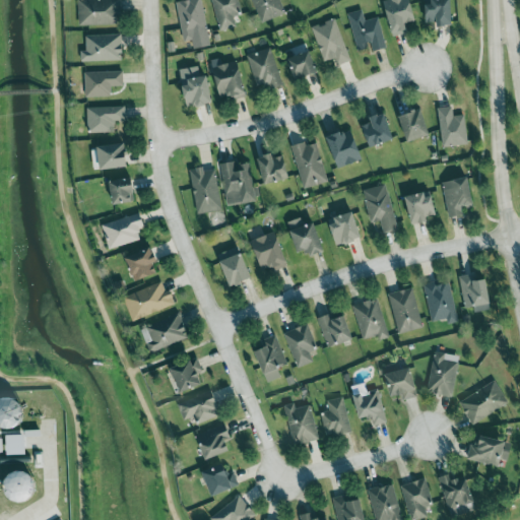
[(77,0),(79,25),(120,24),(119,0),(77,0)]
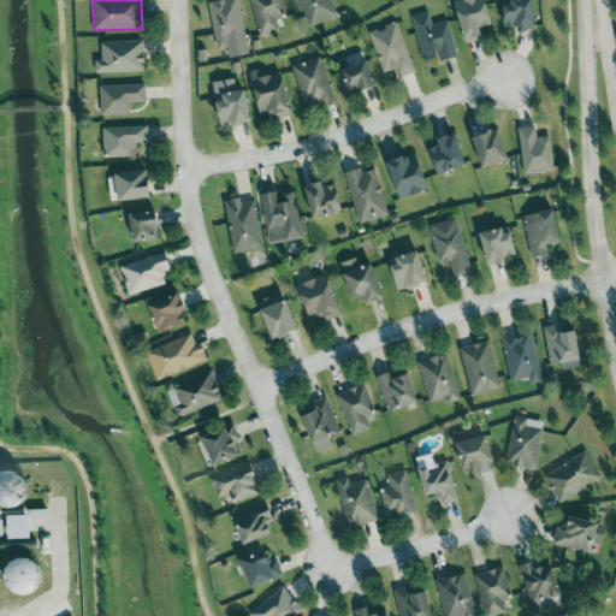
[(229,40),(247,36),(238,0),(212,0),(208,1),(218,49),(230,47),(229,40)]
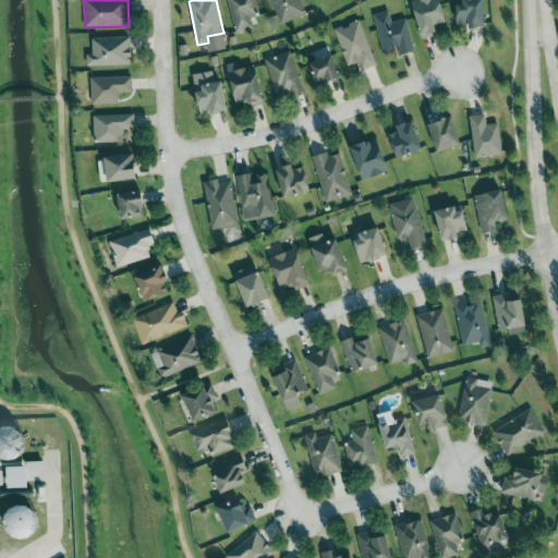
[(251,19),(261,15),(256,0),(227,0),(237,33),(254,28),(251,19)]
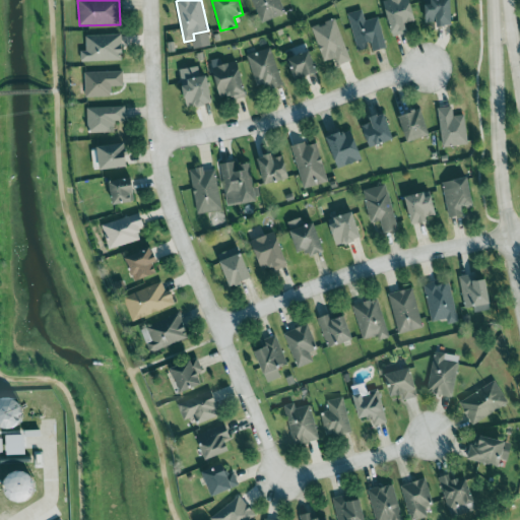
[(252,0),(260,22),(284,15),(279,0),(252,0)]
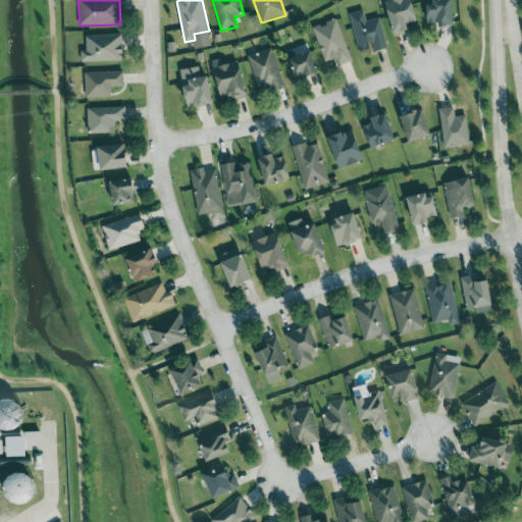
[(417,21),(412,0),(385,0),(394,36),(409,33),(407,22),(417,21)]
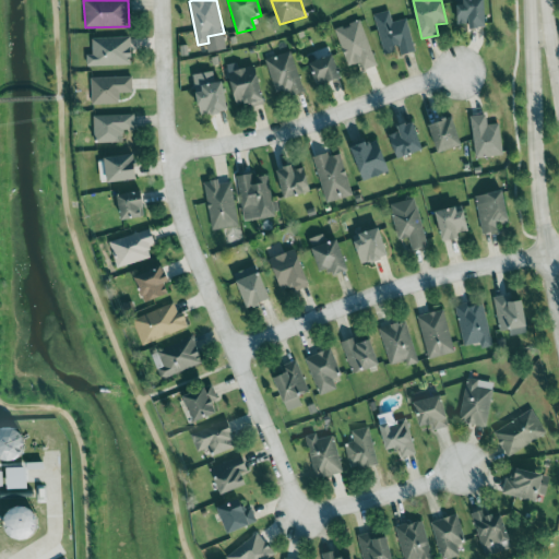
[(456,0),(458,24),(470,23),(470,27),(486,26),(485,0),(456,0)]
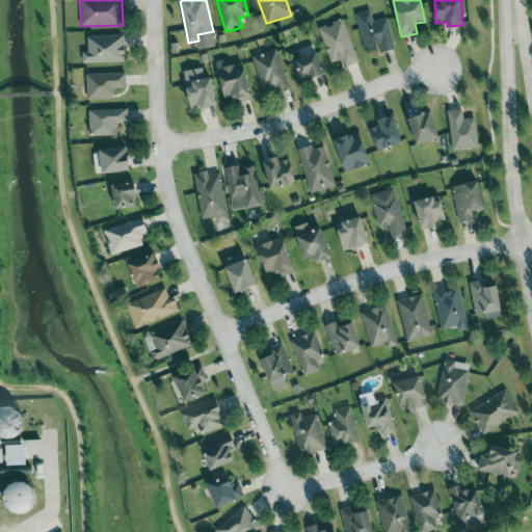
[(388,17),(373,21),(371,9),(355,14),(365,53),(378,50),(379,52),(395,49),(388,17)]
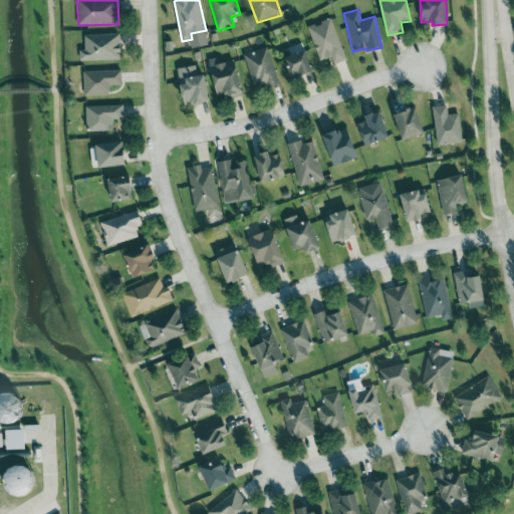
[(331,18),(308,27),(321,61),(331,57),(333,64),(346,60),(331,18)]
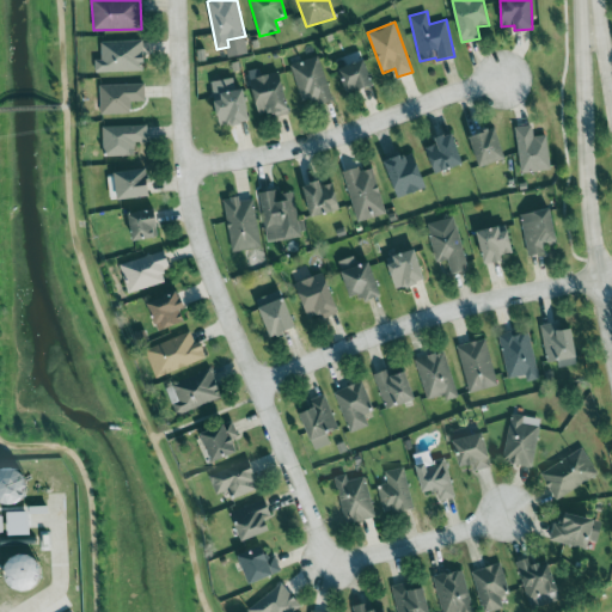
[(144,71),(144,40),(101,42),(102,60),(95,60),(96,73),(144,71)]
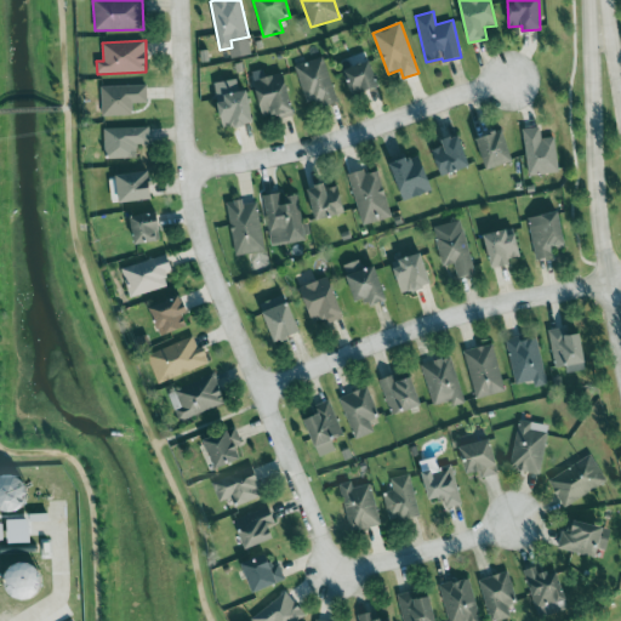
[(308,109),(337,100),(324,57),(295,66),(308,109)]
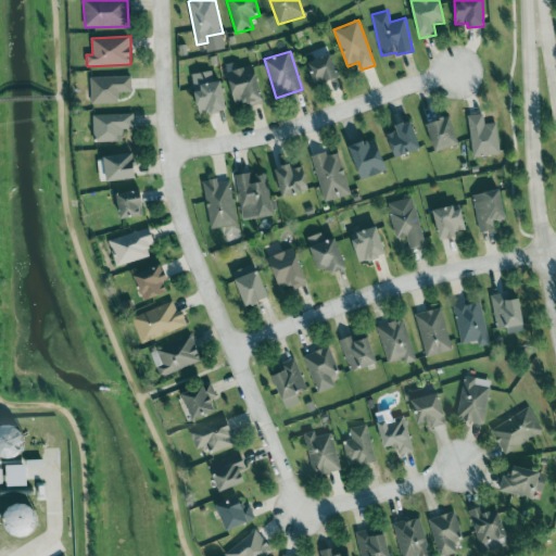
[(339,75),(332,53),(307,62),(315,84),(339,75)]
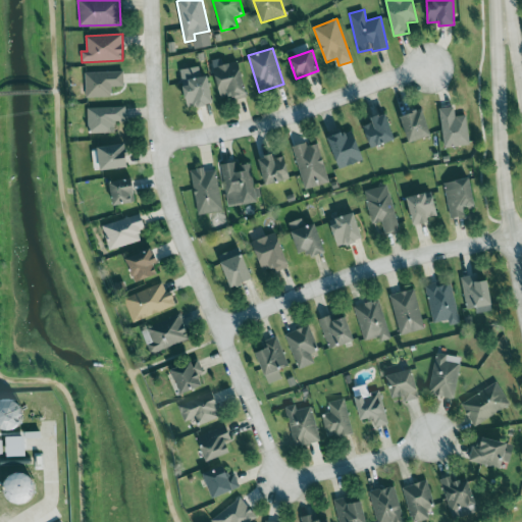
[(214,66),(220,99),(247,94),(241,61),(214,66)]
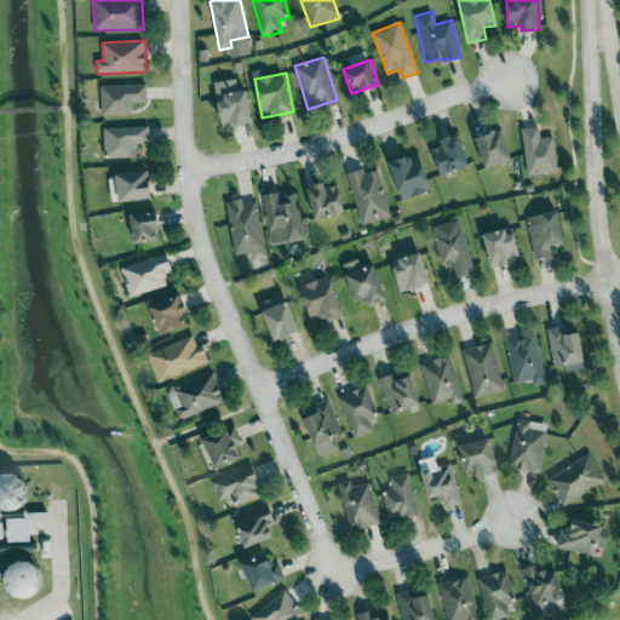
[(147,85),(101,86),(102,116),(133,115),(132,103),(147,103),(147,85)]
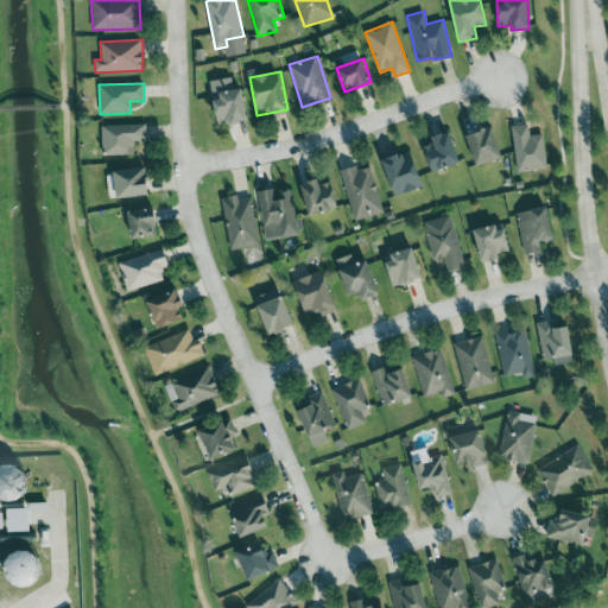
[(219,124),(247,121),(245,90),(215,94),(219,124)]
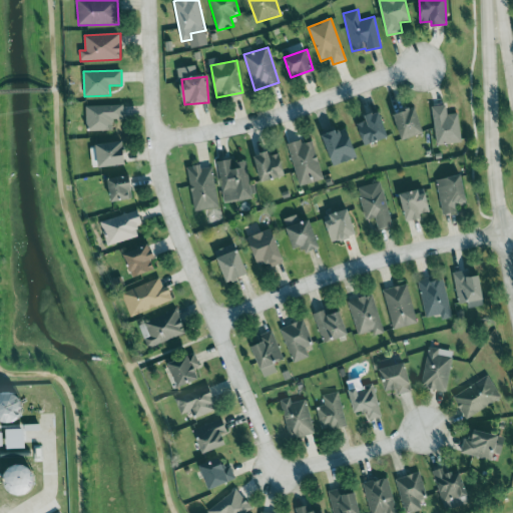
[(124,119),(124,105),(86,106),(87,130),(113,129),(113,119),(124,119)]
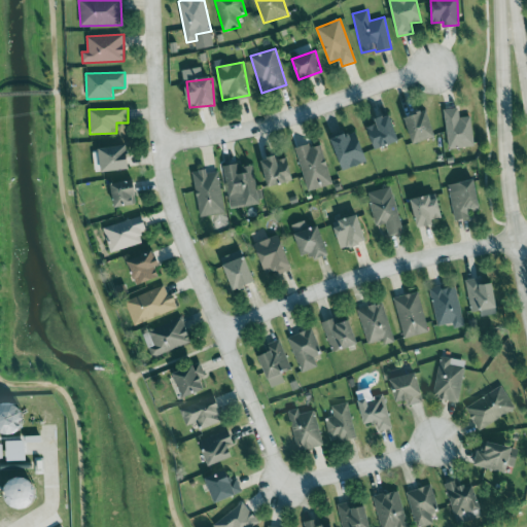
[(444,109),(449,149),(476,145),(470,116),(459,117),(458,108),(444,109)]
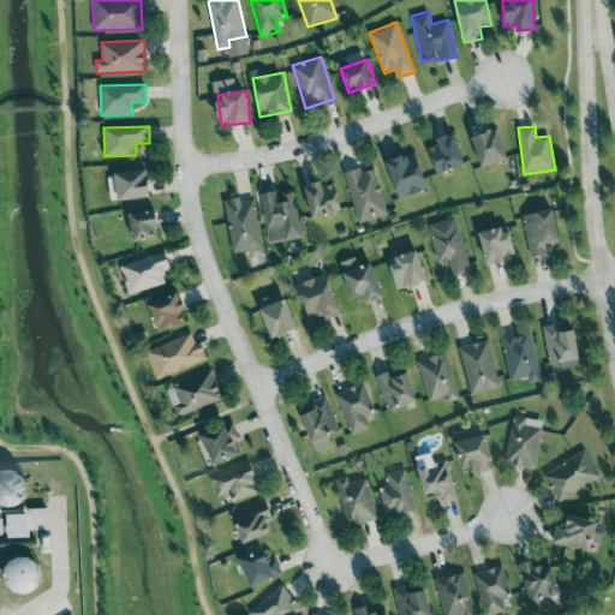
[(509,160),(501,129),(473,136),(482,167),(509,160)]
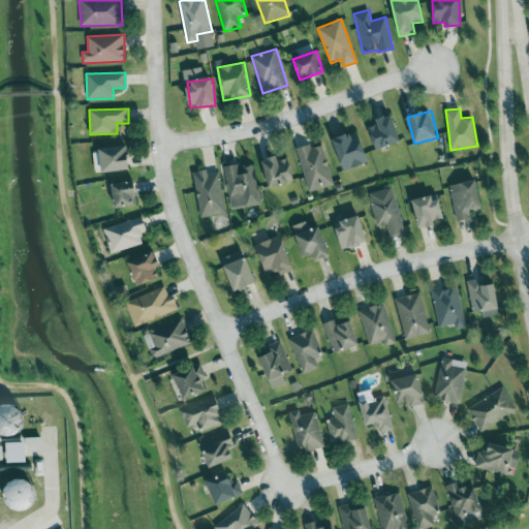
[(377,151),(402,141),(392,114),(377,120),(378,124),(368,128),(377,151)]
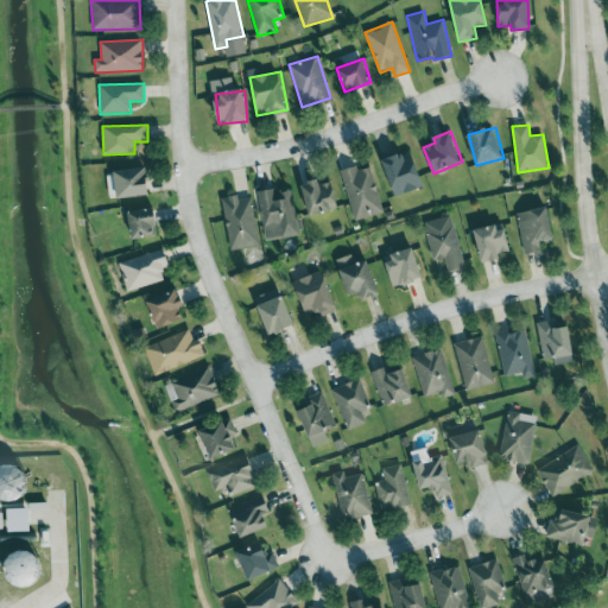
[(396,197),(424,187),(411,150),(382,160),(396,197)]
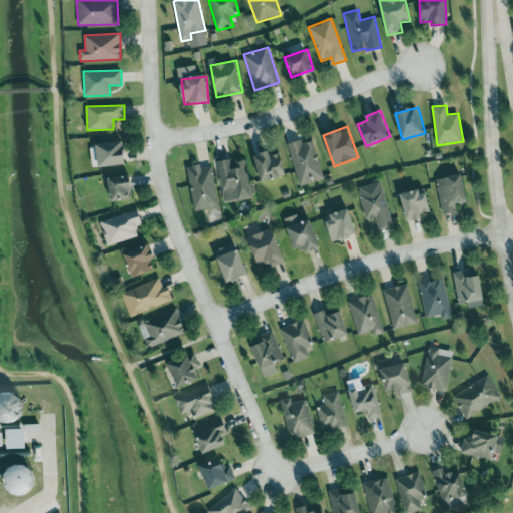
[(299,186),(323,179),(313,141),(303,143),(302,140),(287,143),(299,186)]
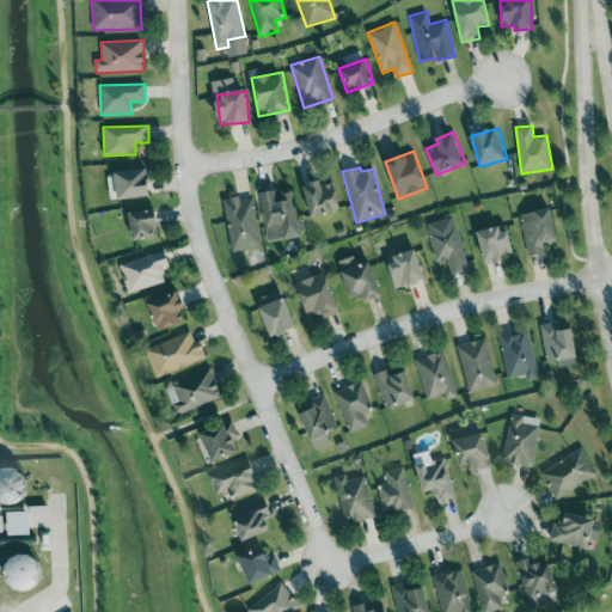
[(151,197),(150,170),(116,170),(117,199),(151,197)]
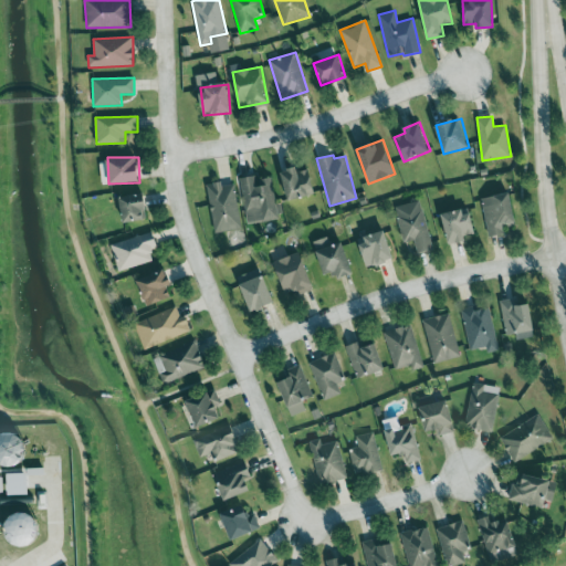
[(314,195),(308,166),(282,171),(287,200),(314,195)]
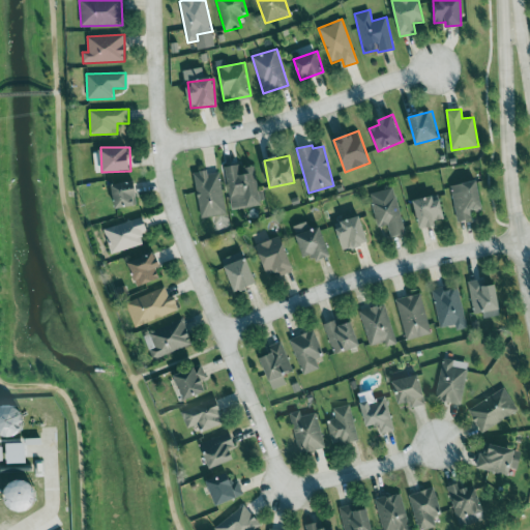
[(225,167),(231,209),(262,205),(256,166),(240,168),(239,165),(225,167)]
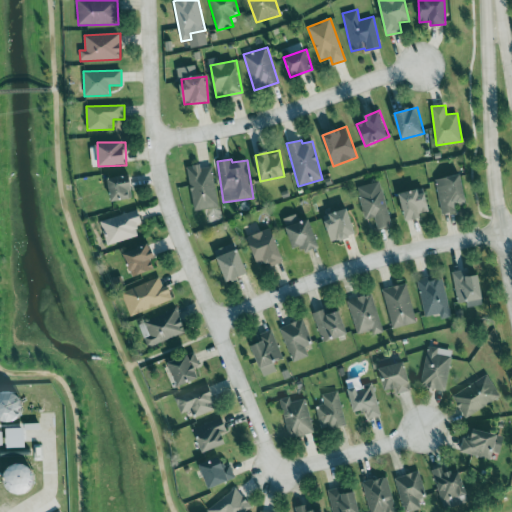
[(219,206),(211,166),(202,168),(201,164),(186,167),(194,211),(219,206)]
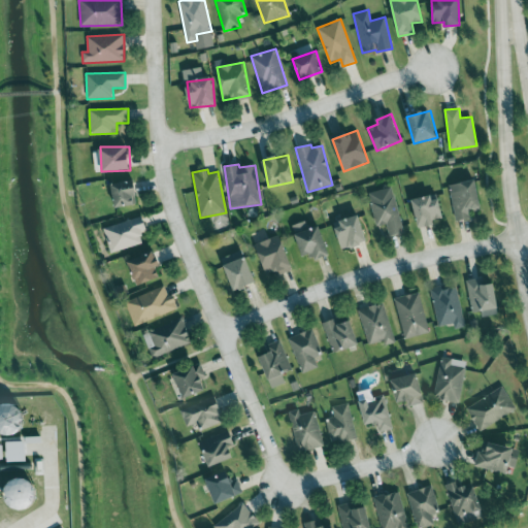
[(456,221),(471,219),(469,209),(482,207),(476,179),(450,185),(456,221)]
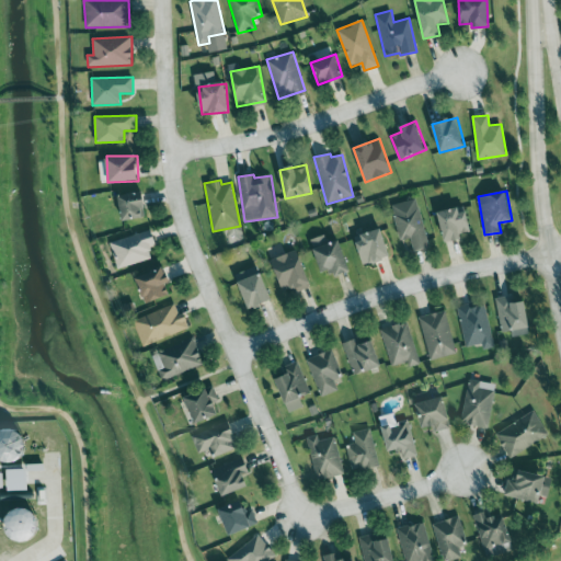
[(146,218),(144,193),(118,194),(121,220),(146,218)]
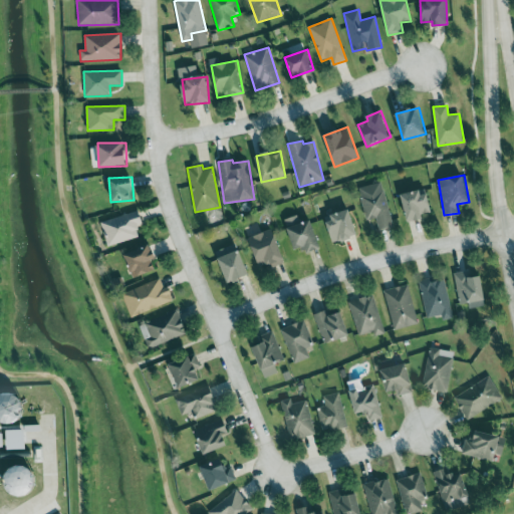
[(366,220),(376,218),(378,230),(393,226),(381,182),(358,188),(366,220)]
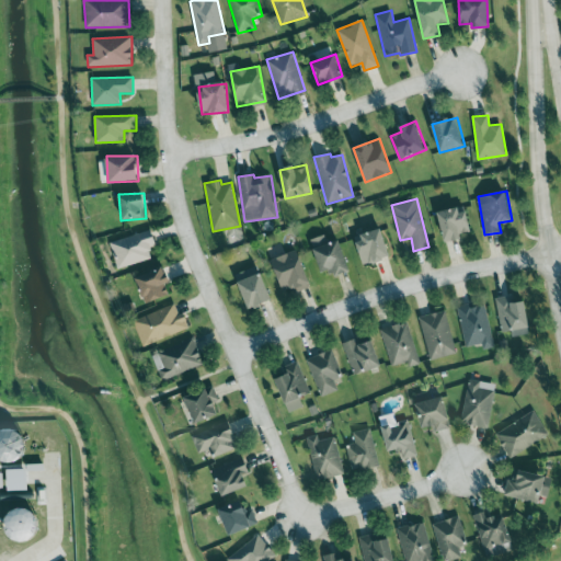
[(470,238),(465,206),(438,212),(445,242),(470,238)]
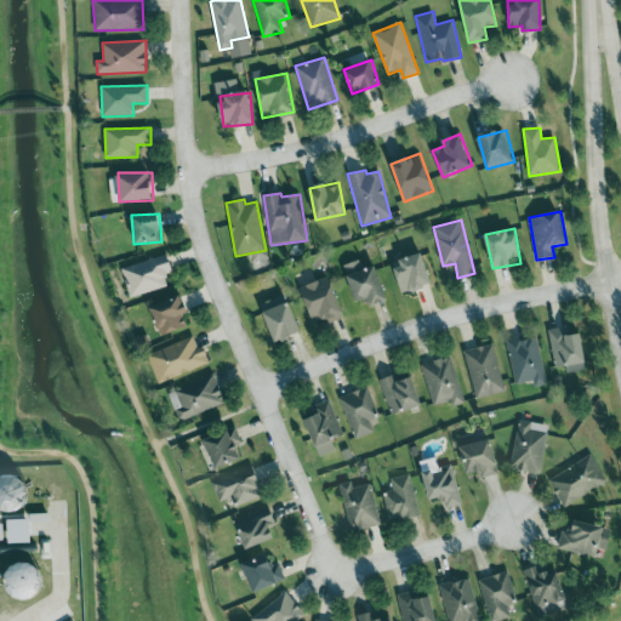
[(396,268),(400,291),(432,285),(425,252),(400,257),(403,267),(396,268)]
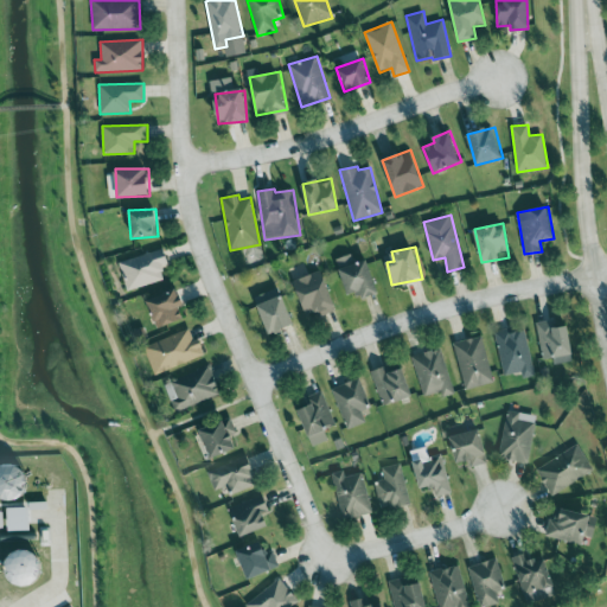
[(128,292),(165,279),(161,268),(168,264),(164,248),(119,263),(128,292)]
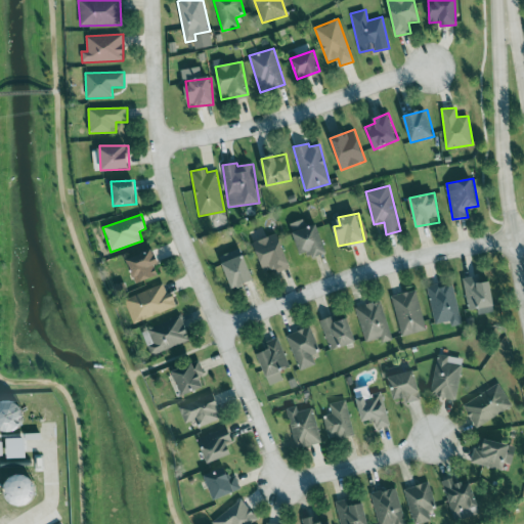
[(290,223),(300,255),(309,252),(311,258),(328,253),(317,223),(306,227),(303,219),(290,223)]
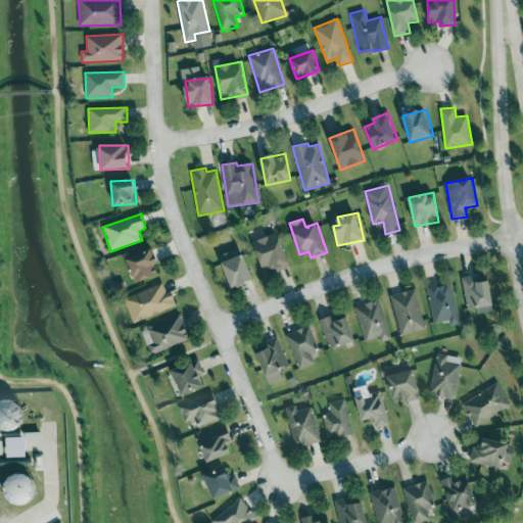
[(290,267),(277,233),(252,242),(264,272),(275,268),(277,272),(290,267)]
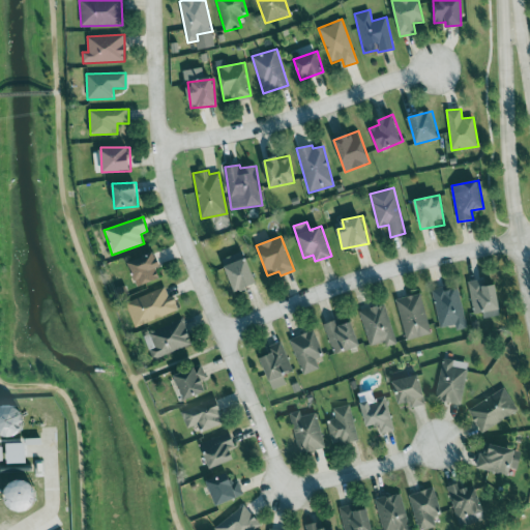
[(159,278),(155,268),(160,266),(154,252),(127,262),(137,287),(159,278)]
